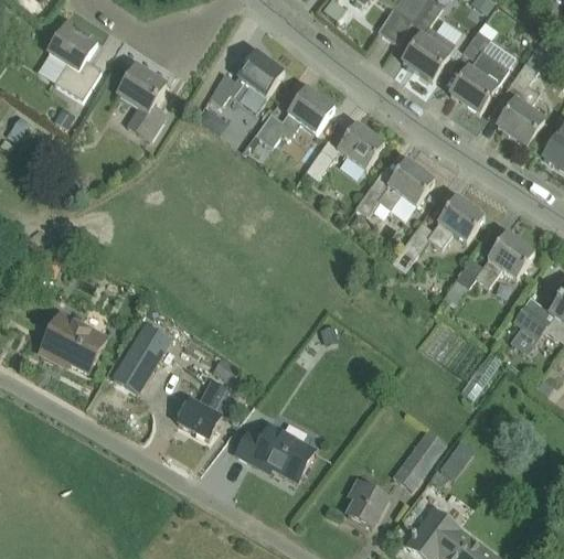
[(348,9),(334,0),(331,0),(325,10),(339,20),(348,9)]
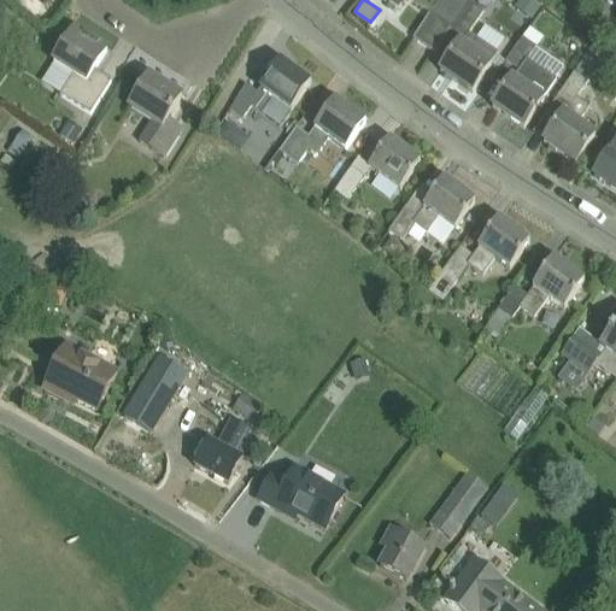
[(436,0),(430,9),(451,24),(467,0),(436,0)]
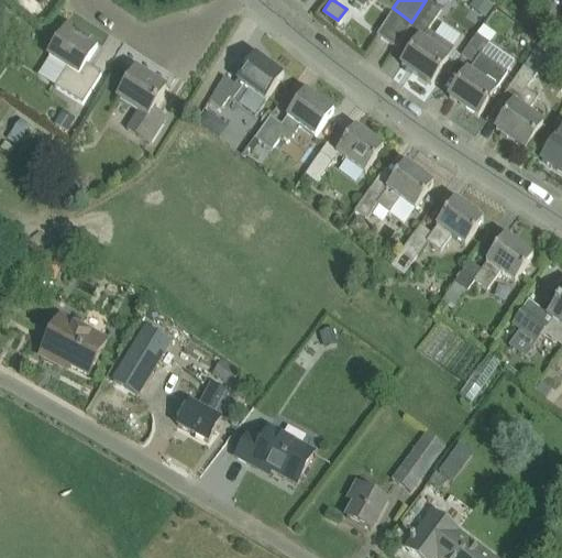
[(430,81),(448,55),(453,45),(428,28),(441,7),(434,2),(436,0),(426,0),(411,22),(410,24),(423,33),(421,37),(418,35),(401,62),(430,81)]
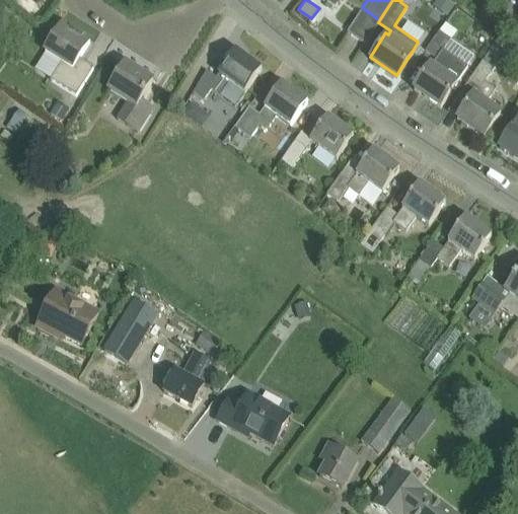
[(436,0),(433,4),(445,13),(454,2),(451,0),(436,0)]
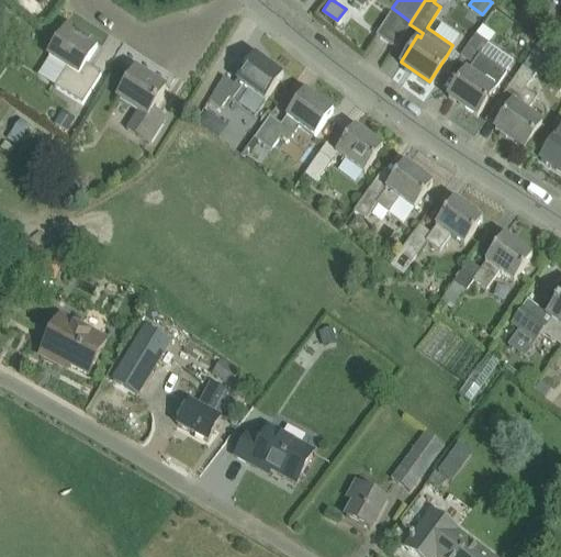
[(395,45),(407,28),(410,24),(411,22),(392,8),(388,14),(376,32),(395,45)]
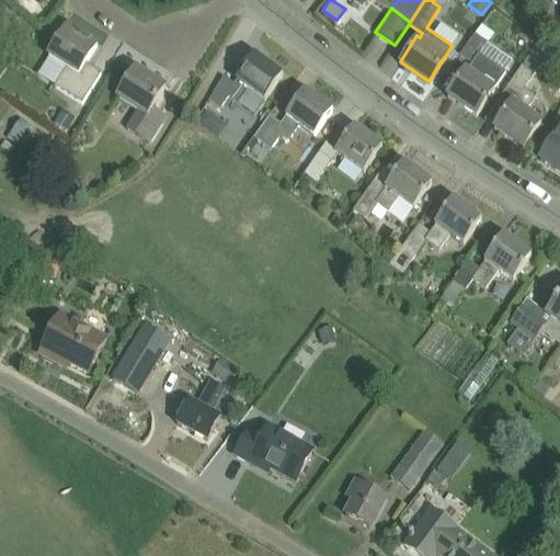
[(67,23),(48,53),(50,54),(67,64),(61,71),(55,83),(82,101),(99,75),(83,64),(96,42),(67,23)]
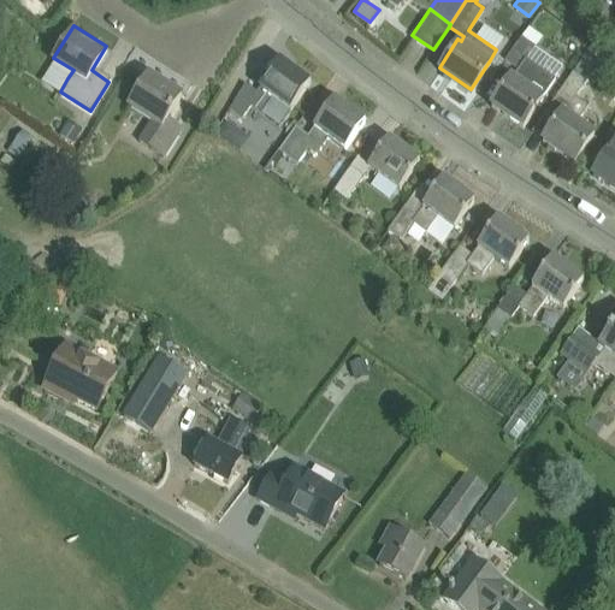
[(534,43),(520,34),(504,58),(518,66),(512,75),(509,73),(491,102),(522,124),(542,95),(554,76),(526,57),(534,43)]
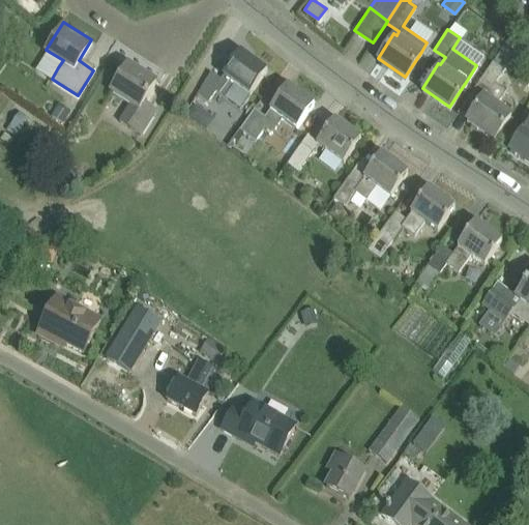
[(501,46),(493,59),(474,86),(471,89),(481,96),(467,118),(494,138),(510,113),(496,103),(506,89),(495,82),(512,54),(501,46)]
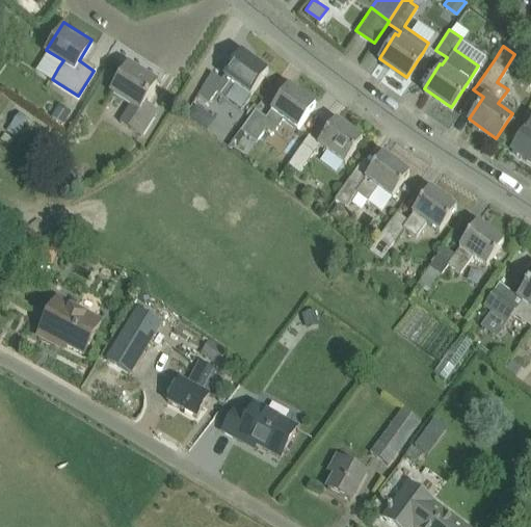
[(198,90),(209,99),(217,88),(227,96),(236,82),(250,93),(268,69),(241,49),(221,76),(212,70),(198,90)]
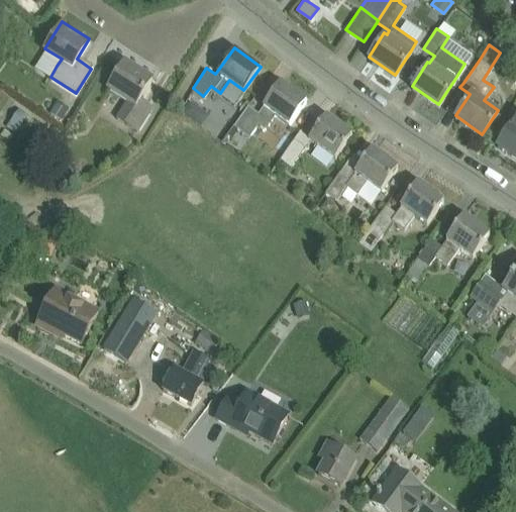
[(108,86),(111,88),(104,99),(120,109),(117,115),(137,128),(151,104),(140,97),(152,79),(124,61),(108,86)]
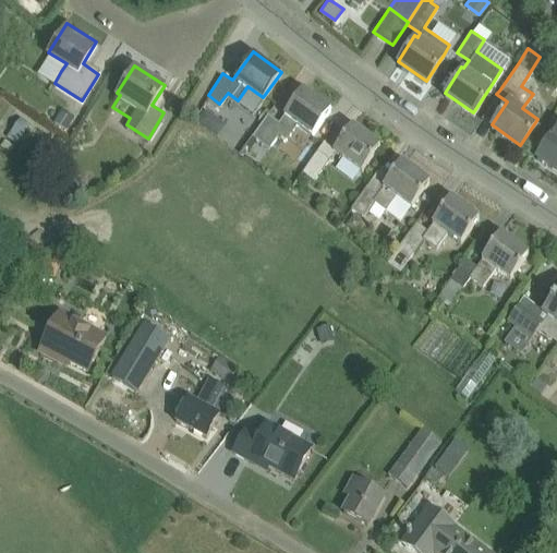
[(481,101),(488,106),(496,94),(499,91),(491,85),(481,101)]
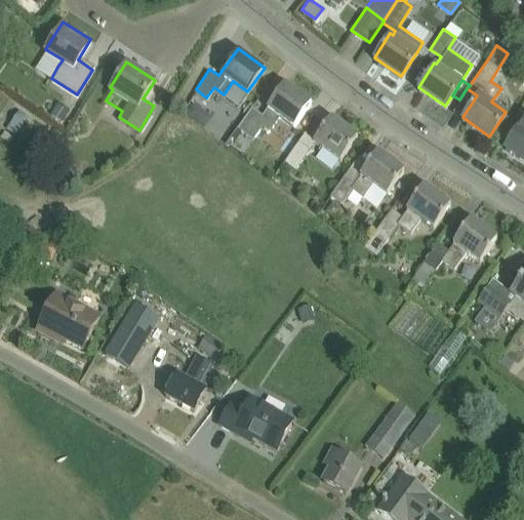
[(251,106),(238,126),(252,136),(262,123),(269,128),(279,114),(293,125),(286,135),(296,143),(305,131),(301,129),(310,116),(304,112),(311,102),(284,82),(267,106),(268,106),(263,113),(251,106)]
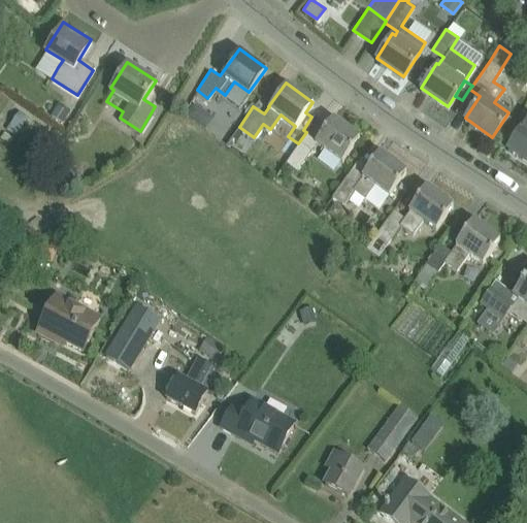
[(70,107),(58,99),(50,112),(62,120),(70,107)]
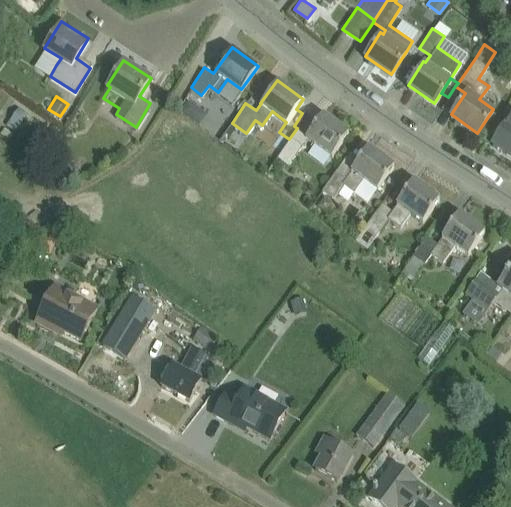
[(190,114),(194,108),(194,102),(187,97),(180,107),(190,114)]
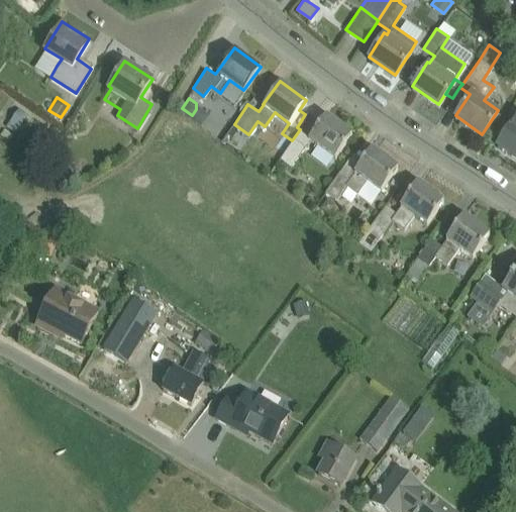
[(19,108),(7,124),(14,130),(27,113),(19,108)]
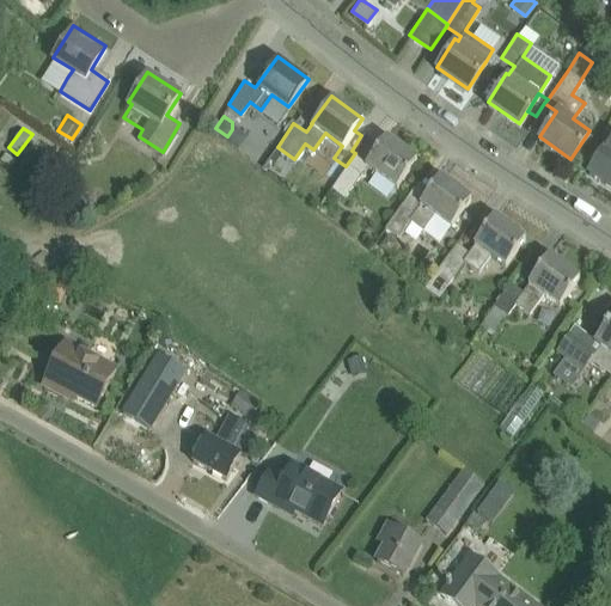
[(344,195),(367,164),(397,185),(416,158),(385,135),(367,161),(355,153),(346,166),(331,187),(344,195)]
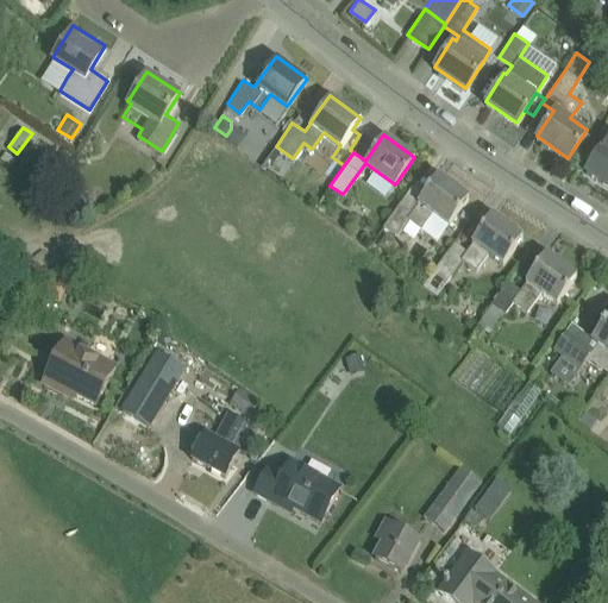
[(607,138),(602,148),(601,146),(585,169),(607,183),(607,138)]
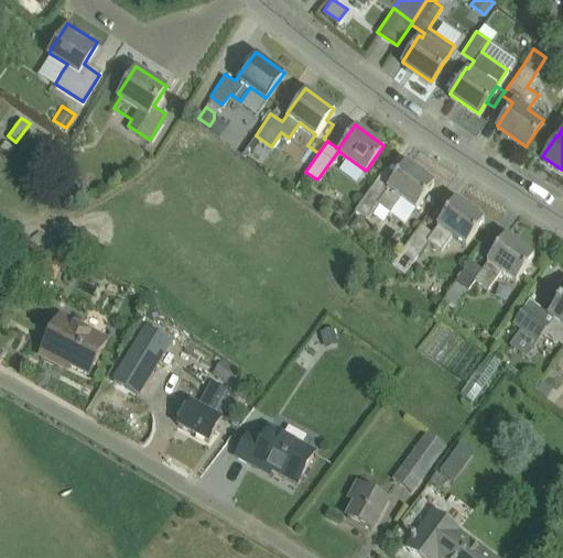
[(370,186),(355,207),(367,216),(378,201),(389,210),(400,196),(415,207),(434,182),(405,161),(387,186),(388,186),(382,194),(370,186)]
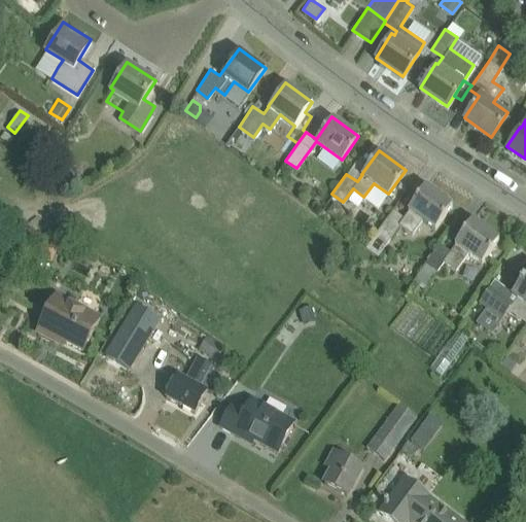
[(425,184),(419,193),(408,208),(409,208),(404,215),(392,207),(365,244),(378,253),(399,223),(412,233),(422,218),(434,228),(452,204),(425,184)]
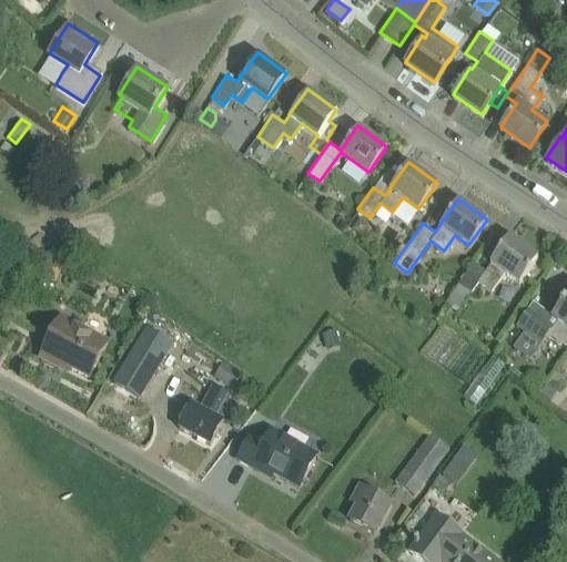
[(474,259),(446,299),(457,307),(478,279),(492,289),(505,271),(519,281),(538,256),(509,235),(490,261),(486,268),(474,259)]
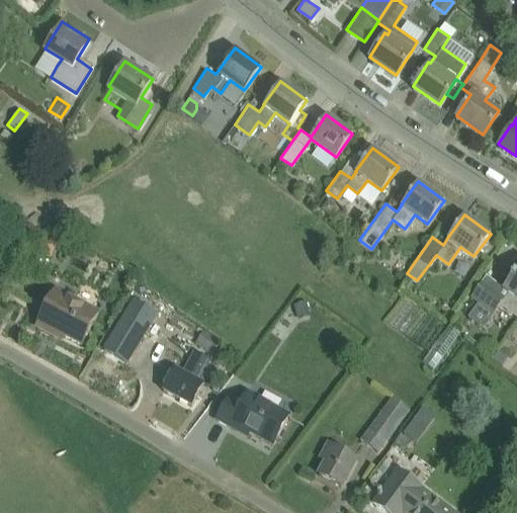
[(62,232),(47,225),(35,246),(51,253),(62,232)]
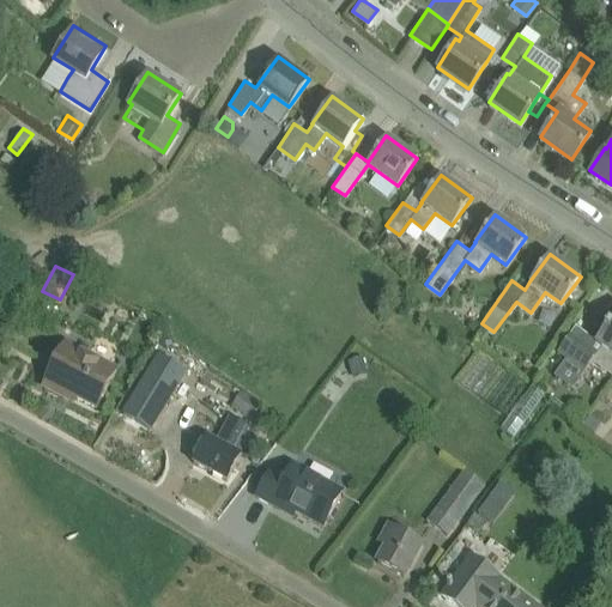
[(579,337),(562,359),(581,372),(591,359),(611,372),(611,322),(611,325),(609,322),(592,345),(579,337)]
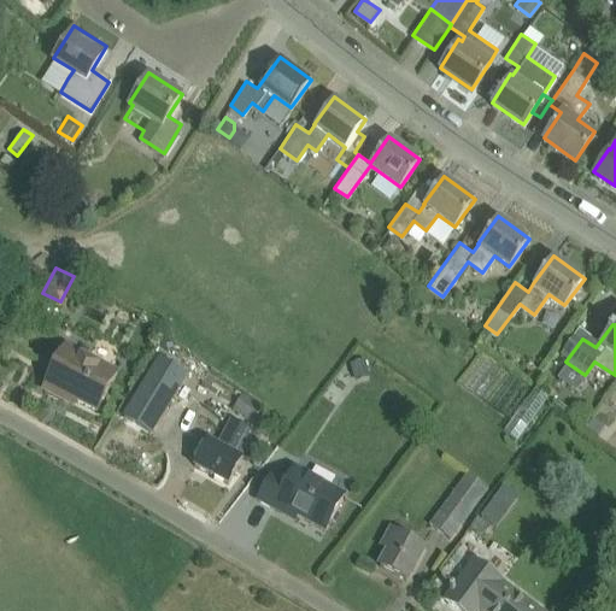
[(121,368),(65,340),(42,386),(74,403),(76,399),(99,411),(121,368)]
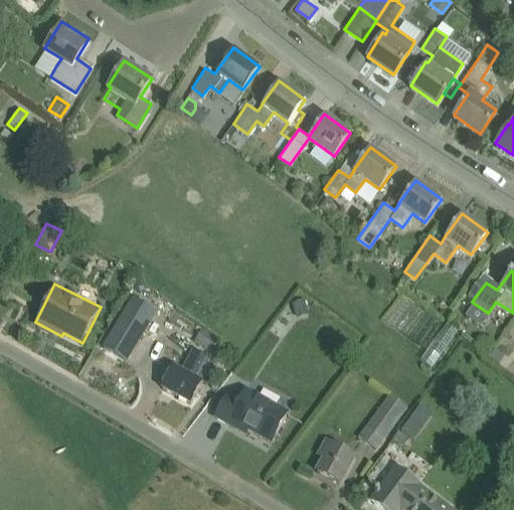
[(126,358),(155,309),(132,295),(102,344),(126,358)]
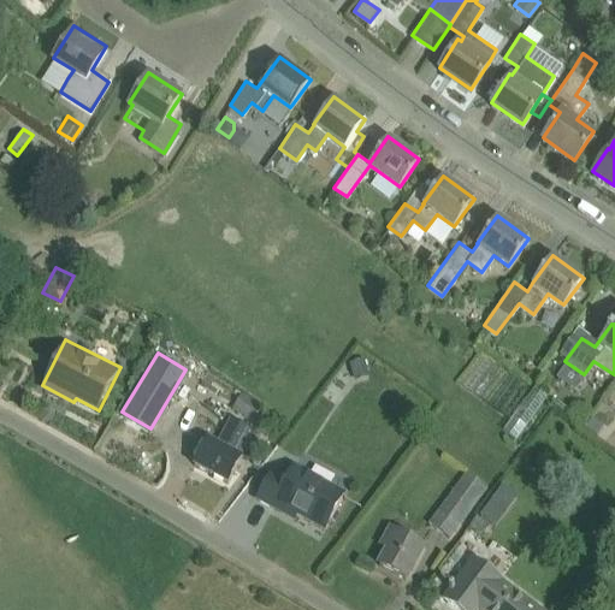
[(364,356),(349,360),(353,378),(367,374),(364,356)]
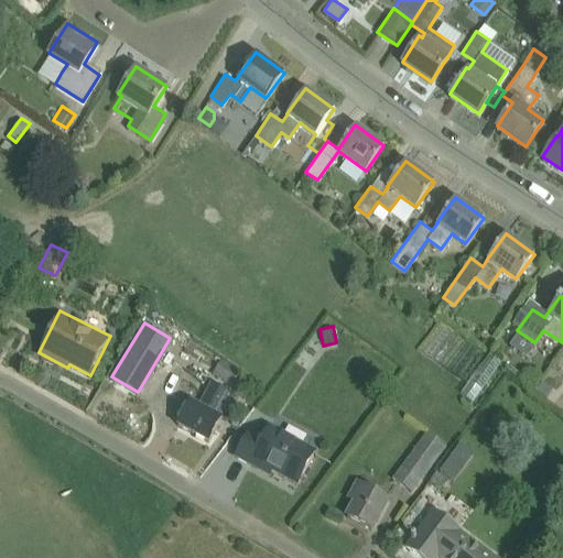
[(213,371),(231,381),(239,368),(220,358),(213,371)]
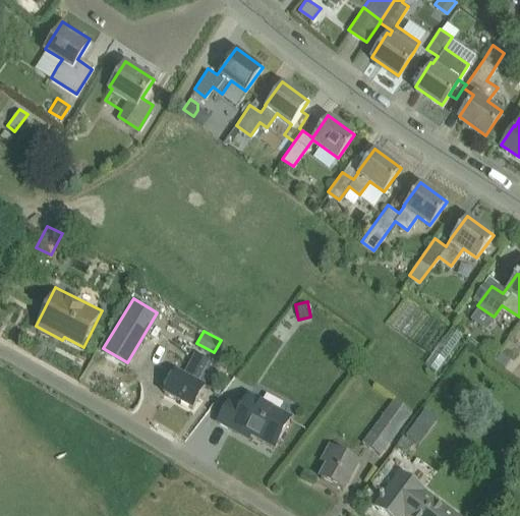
[(183,373),(176,368),(164,391),(192,406),(203,388),(206,389),(219,364),(195,351),(183,373)]
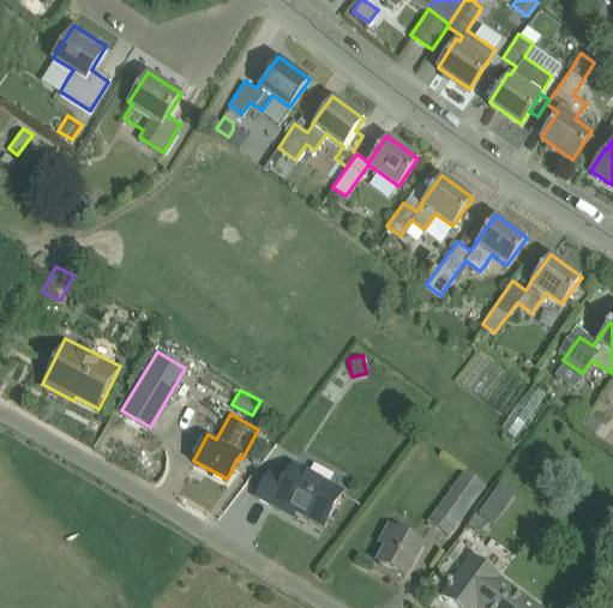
[(272,465),(268,473),(257,494),(286,510),(287,505),(323,525),(343,489),(293,462),(287,473),(272,465)]
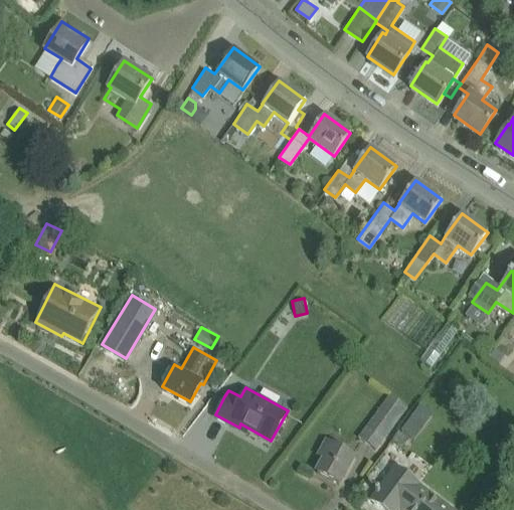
[(375,447),(405,404),(389,393),(359,436),(375,447)]
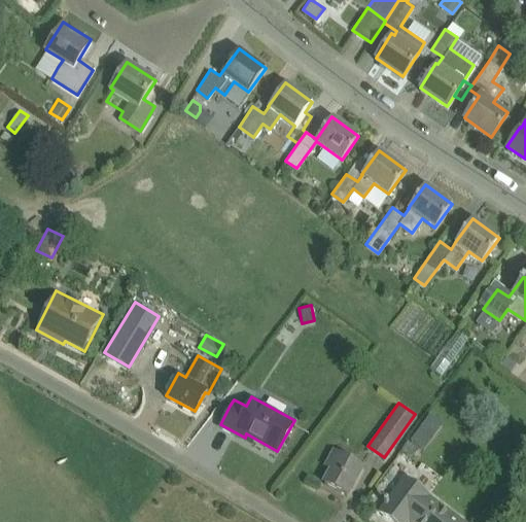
[(362,464),(335,449),(326,463),(331,466),(324,481),(347,493),(362,464)]
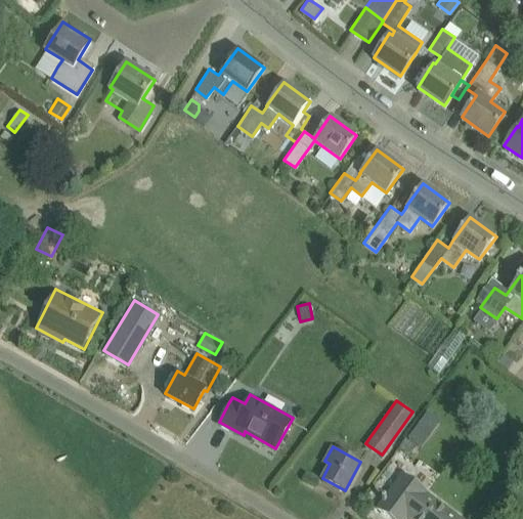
[(428,491),(402,473),(378,506),(395,518),(405,518),(407,518),(408,518),(463,518),(427,492),(428,491)]
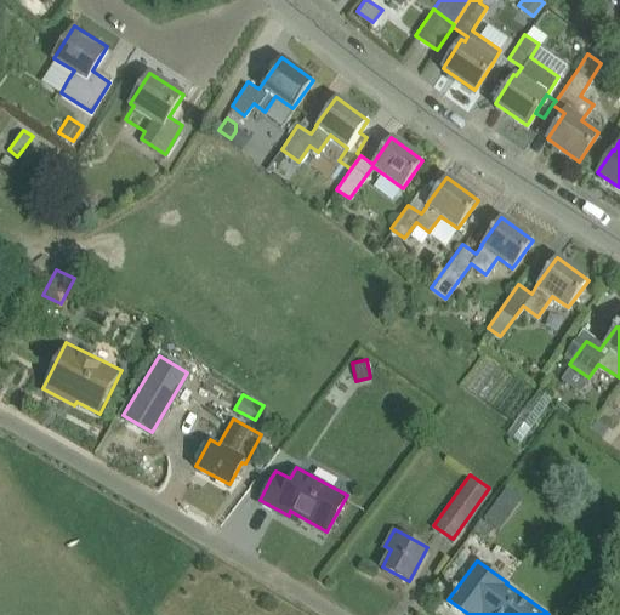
[(619,614),(619,601),(609,614),(619,614)]
